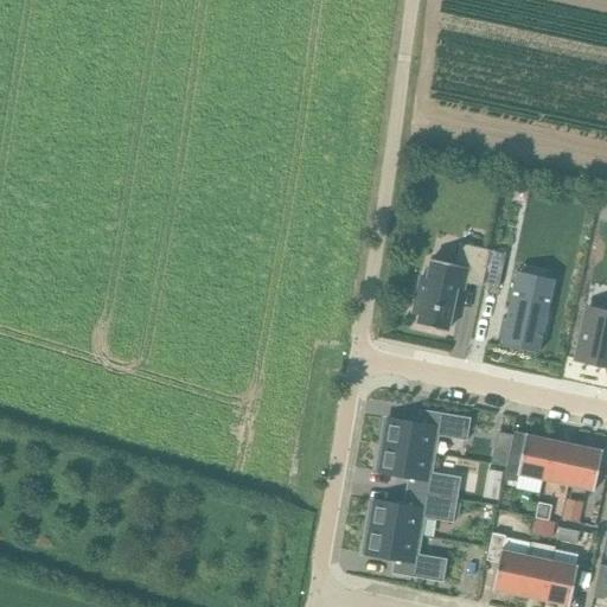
[(420,314),(417,325),(448,332),(458,287),(465,288),(466,282),(483,286),(491,250),(461,244),(457,264),(445,262),(440,282),(421,278),(414,313),(420,314)]
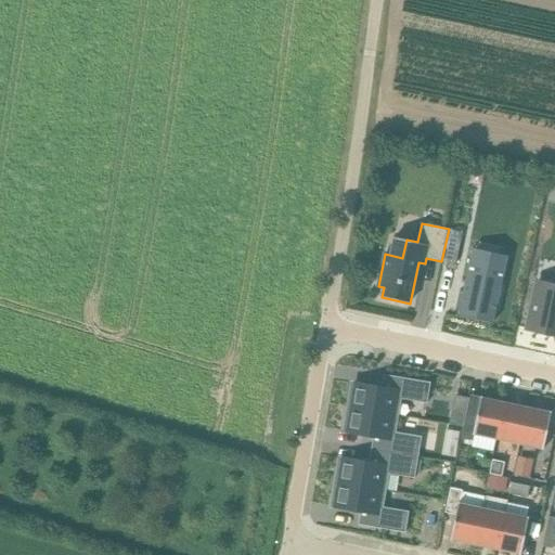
[(450,226),(441,263),(455,267),(464,229),(450,226)]
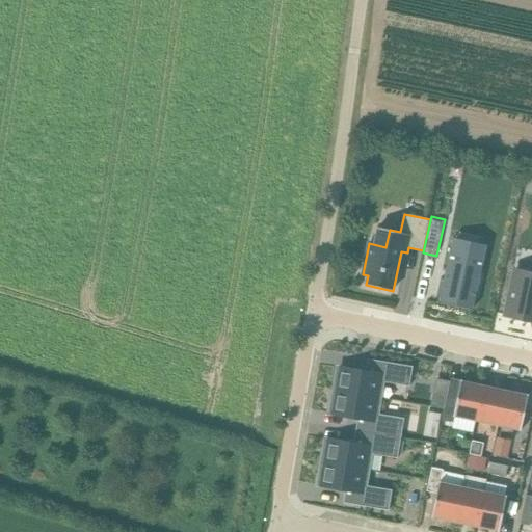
[(452,243),(440,300),(473,309),(486,250),(452,243)]
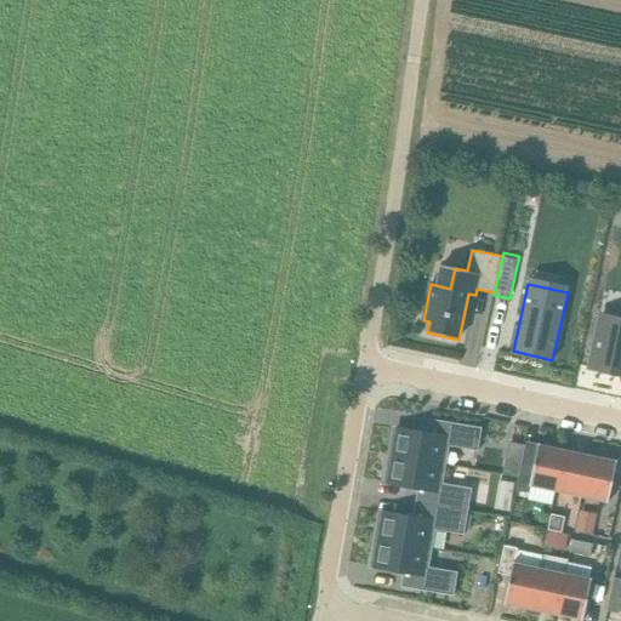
[(599,309),(587,366),(620,374),(620,306),(620,314),(599,309)]
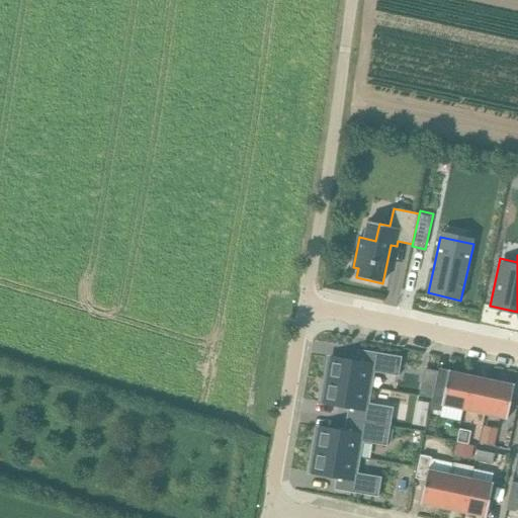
[(323,379),(359,387),(363,371),(386,376),(391,357),(347,348),(345,360),(328,357),(327,362),(323,361),(320,373),(324,373),(323,379)]
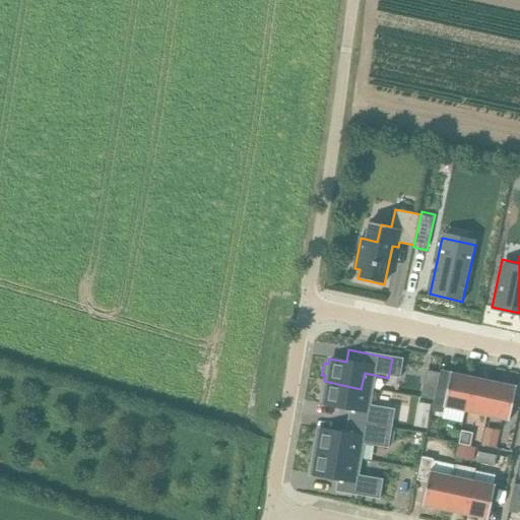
[(425,381),(438,383),(440,373),(427,371),(425,381)]
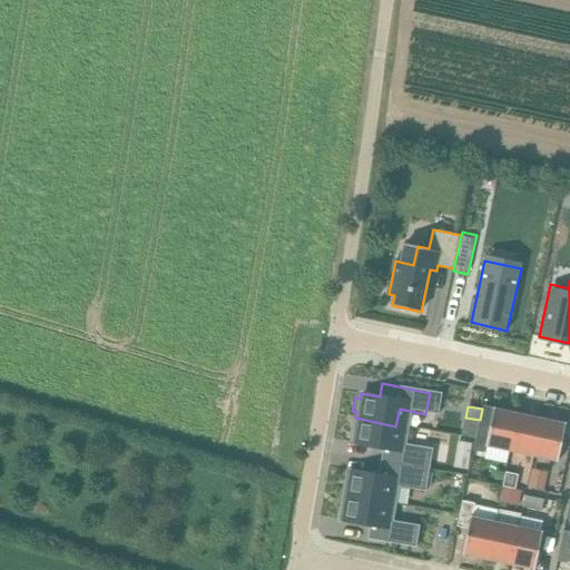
[(488,446),(511,452),(519,412),(494,408),(493,416),(482,414),(474,450),(487,452),(488,446)]
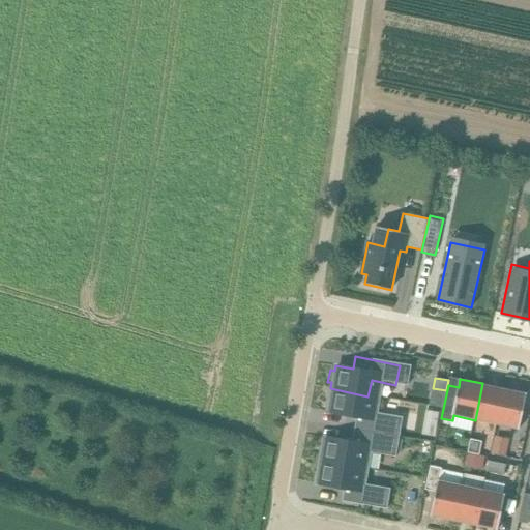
[(505,388),(482,383),(475,420),(497,424),(505,388)]
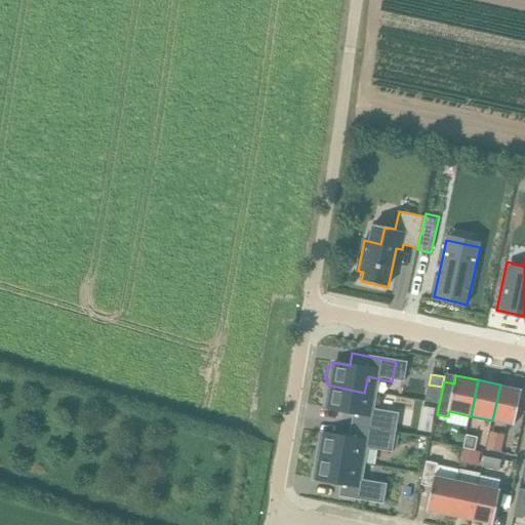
[(364,393),(327,385),(325,391),(322,390),(319,402),(323,403),(322,408),(339,412),(336,425),(380,434),(385,414),(361,409),(364,393)]
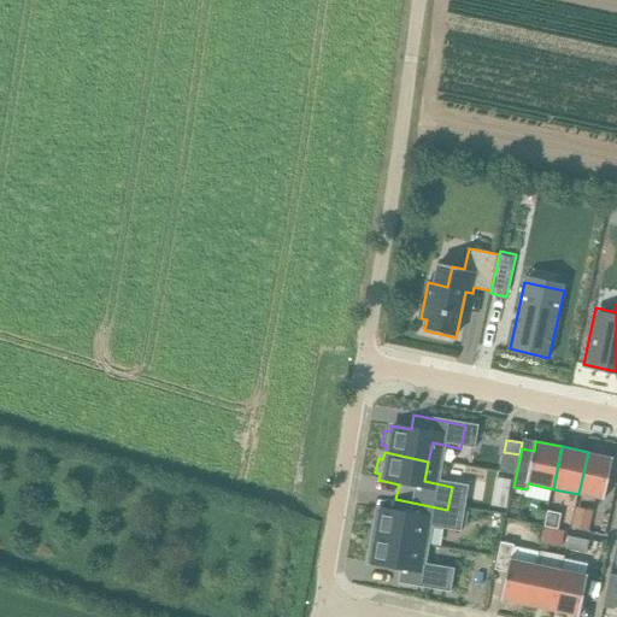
[(588,452),(579,494),(605,500),(613,457),(588,452)]
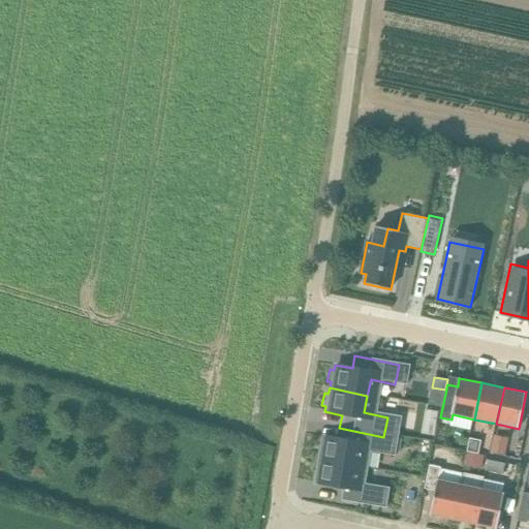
[(314,460),(351,468),(355,452),(379,457),(383,437),(339,428),(336,440),(318,436),(317,441),(314,440),(311,453),(315,454),(314,460)]
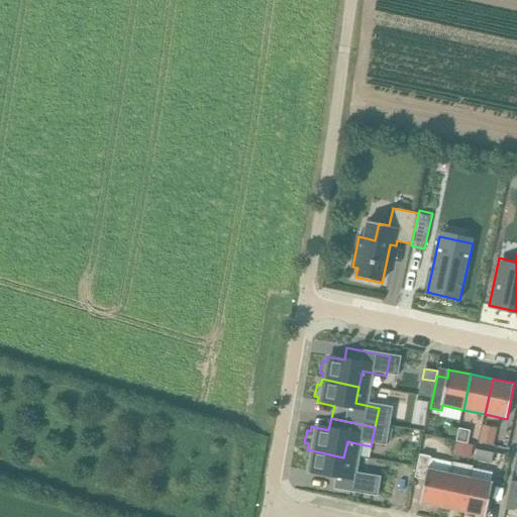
[(483,422),(480,440),(490,443),(494,424),(483,422)]
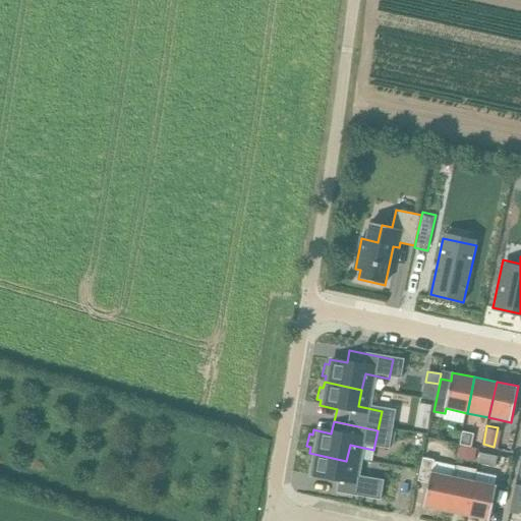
[(460,445),(471,447),(474,435),(462,431),(460,445)]
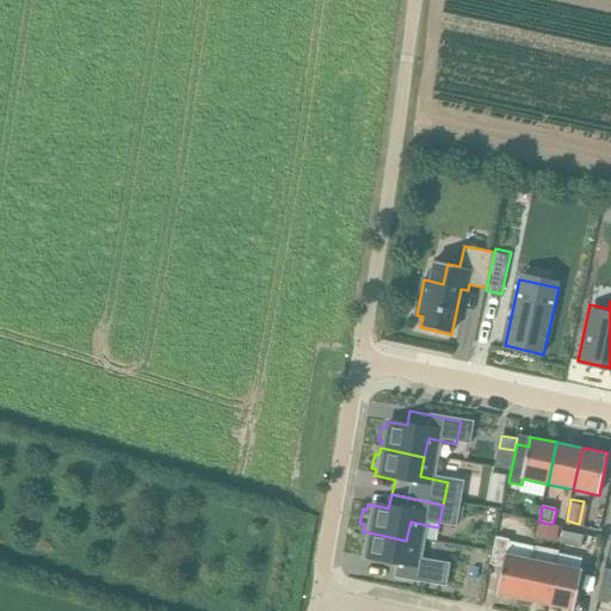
[(581,544),(584,532),(566,528),(562,541),(581,544)]
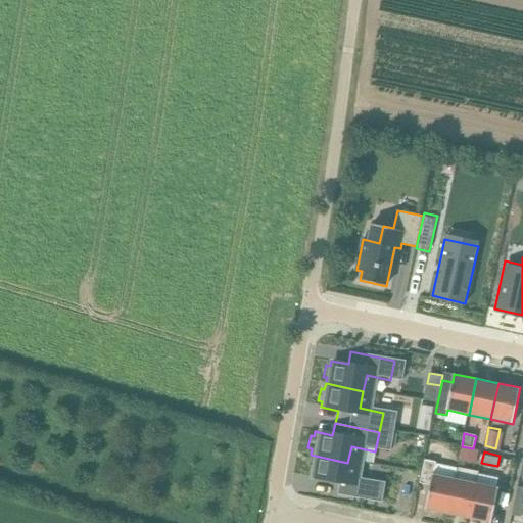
[(347,463),(311,455),(308,461),(305,460),(302,472),(306,472),(305,477),(323,481),(320,493),(363,504),(368,484),(344,479),(347,463)]
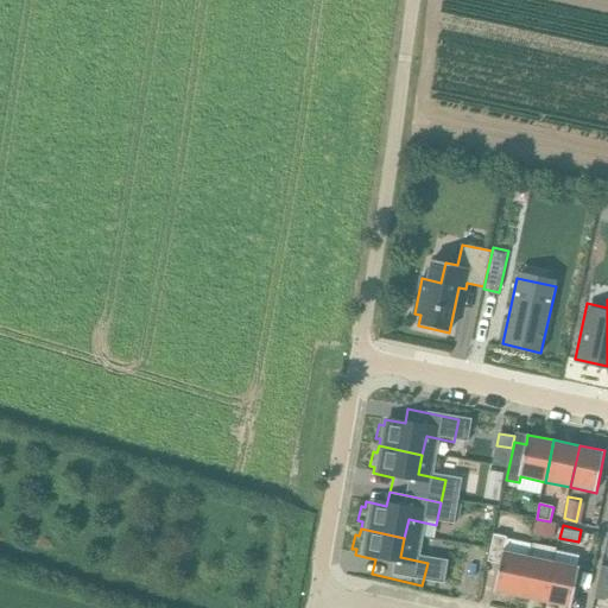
[(520,597),(529,556),(505,550),(506,540),(494,538),(488,562),(500,564),(494,591),(520,597)]
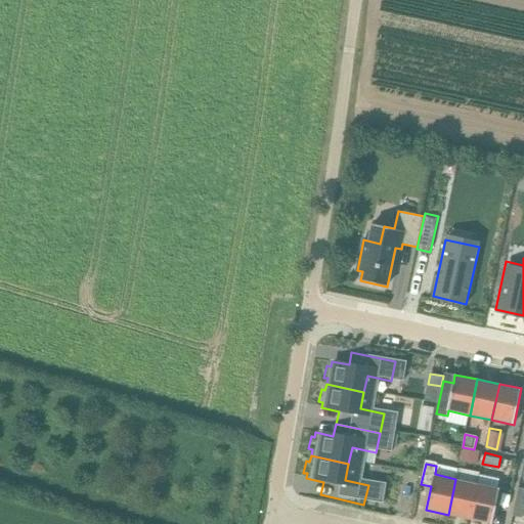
[(478,483),(455,479),(448,515),(470,520),(478,483)]
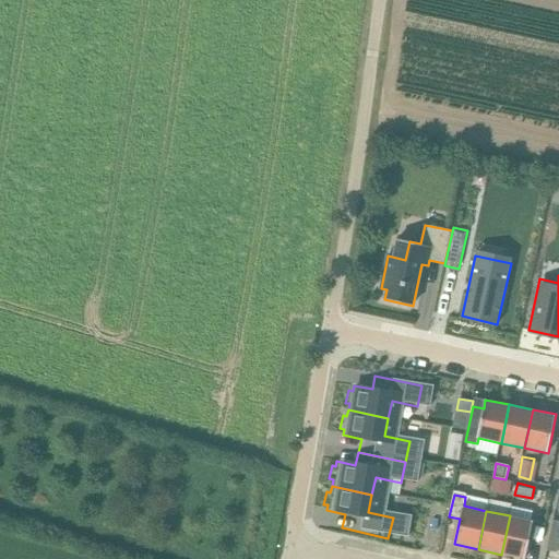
[(510,515),(501,555),(522,558),(524,558),(534,521),(510,515)]
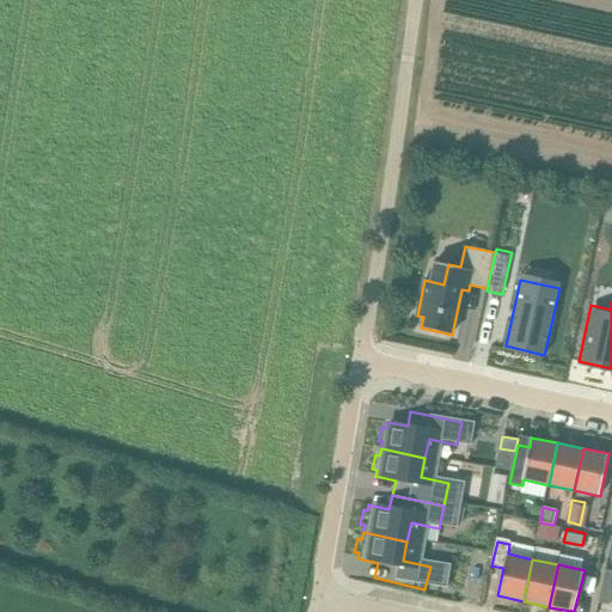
[(611,597),(611,587),(603,586),(599,603),(611,605),(611,597)]
